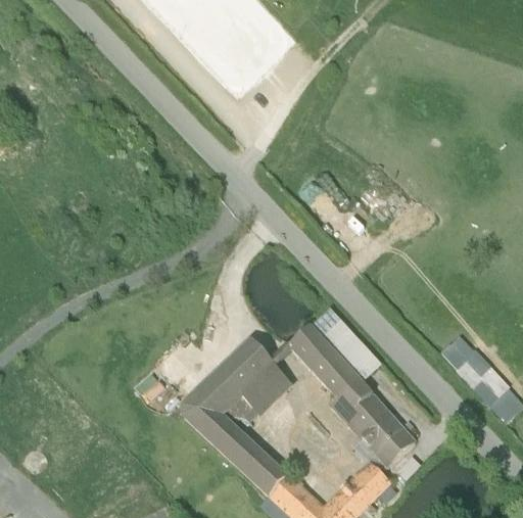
[(330,308),(312,324),(364,380),(381,364),(330,308)]
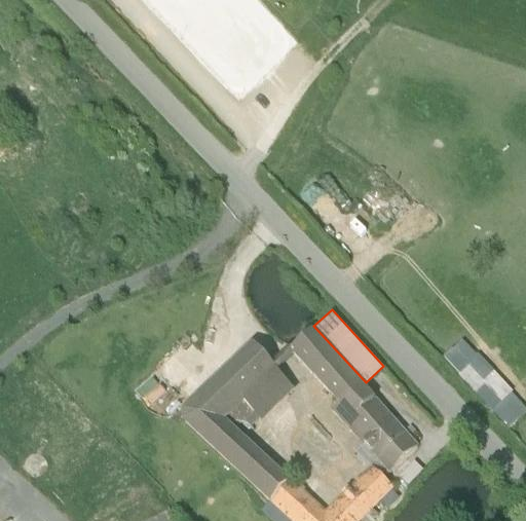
[(313,326),(310,323),(288,343),(294,350),(339,400),(331,406),(389,470),(417,442),(366,382),(313,326)]
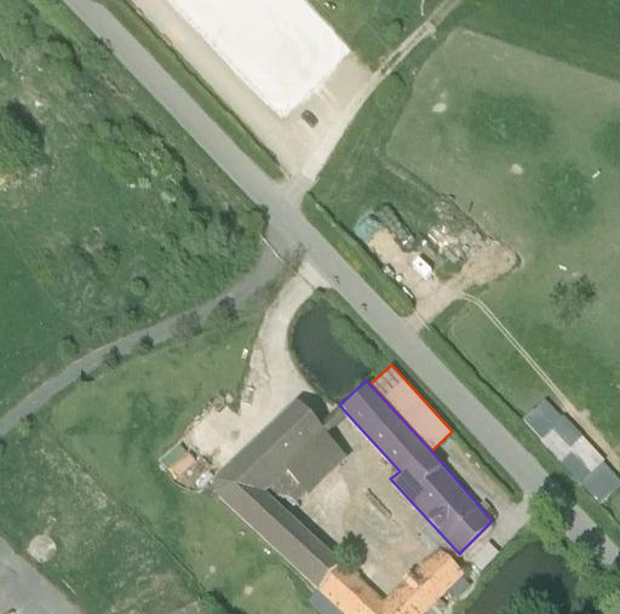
[(213,481),(218,486),(319,586),(346,613),(419,613),(461,573),(435,546),(380,600),(279,498),(283,493),(291,500),(304,488),(308,493),(346,454),(326,432),(317,425),(294,401),(213,481)]
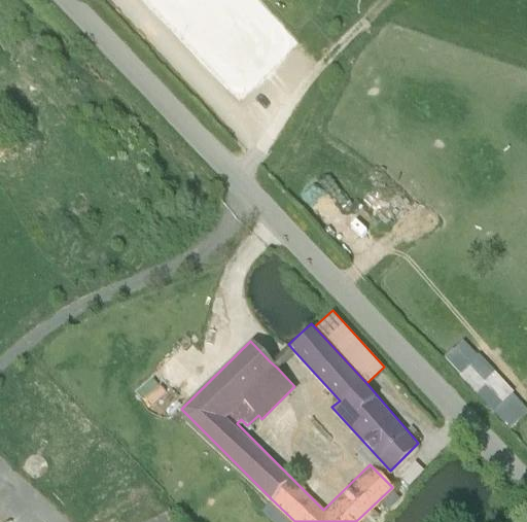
[(463,341),(445,357),(507,424),(526,407),(512,391),(514,389),(479,353),(477,354),(463,341)]
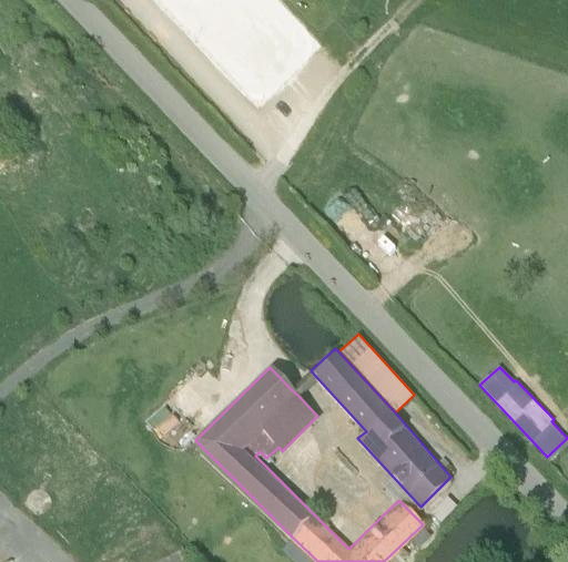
[(317,378),(311,370),(291,389),(298,396),(317,378)]
